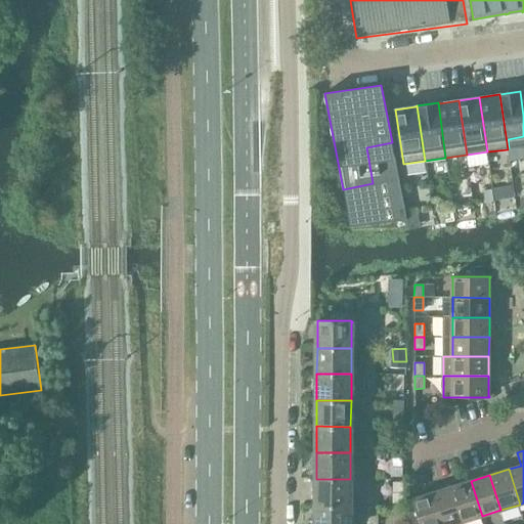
[(316,479),(316,505),(350,505),(350,479),(316,479)]
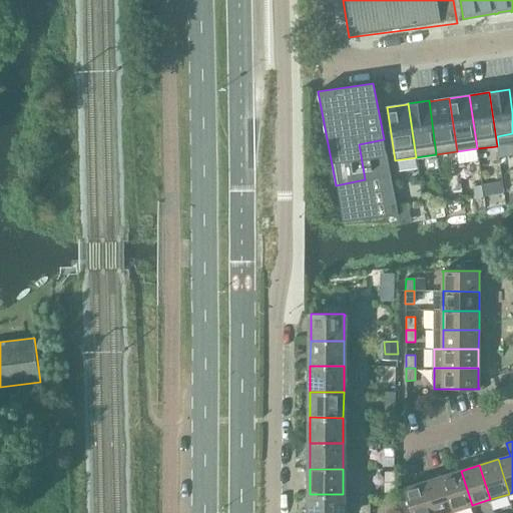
[(461,471),(443,476),(453,511),(472,505),(461,471)]
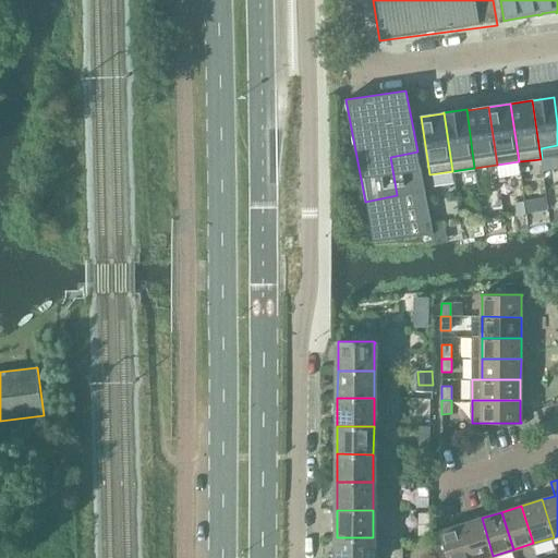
[(482,518),(461,524),(471,557),(484,557),(493,556),(482,518)]
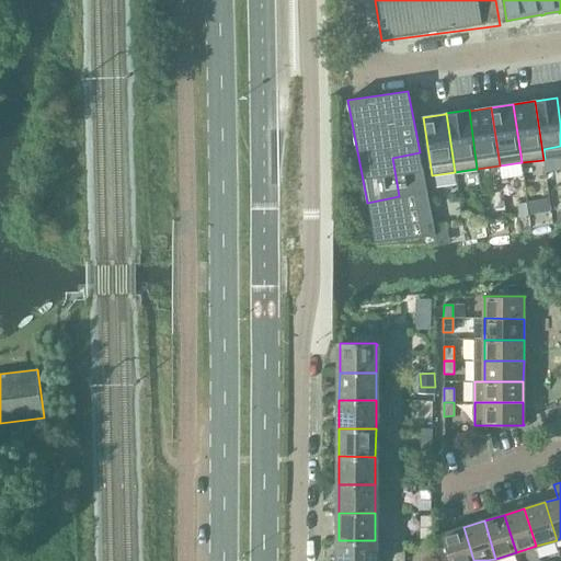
[(446,547),(438,549),(439,560),(473,560),(464,527),(443,534),(443,533),(442,533),(446,547)]
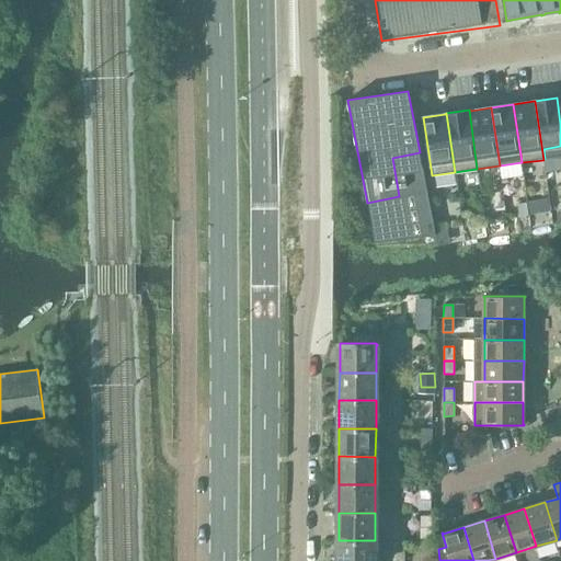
[(374,560),(375,554),(380,554),(380,544),(375,544),(375,540),(339,540),(338,560),(374,560)]
